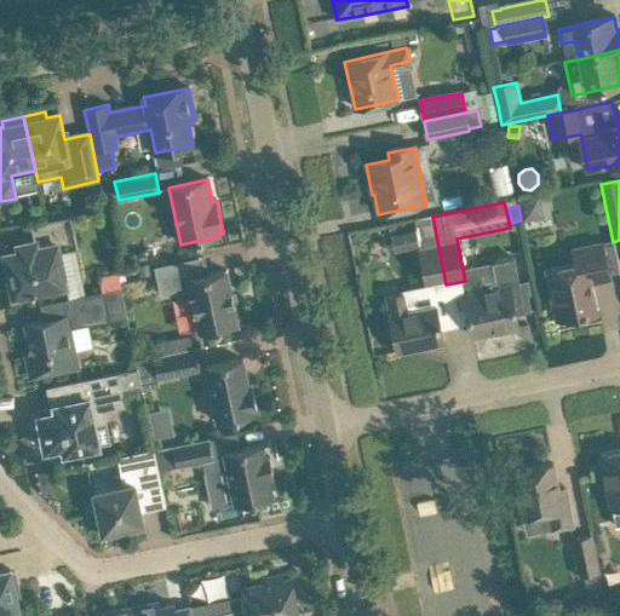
[(19,251),(5,254),(13,297),(38,292),(65,286),(69,300),(72,300),(86,297),(75,249),(79,249),(72,216),(55,219),(30,224),(34,241),(18,245),(19,251)]
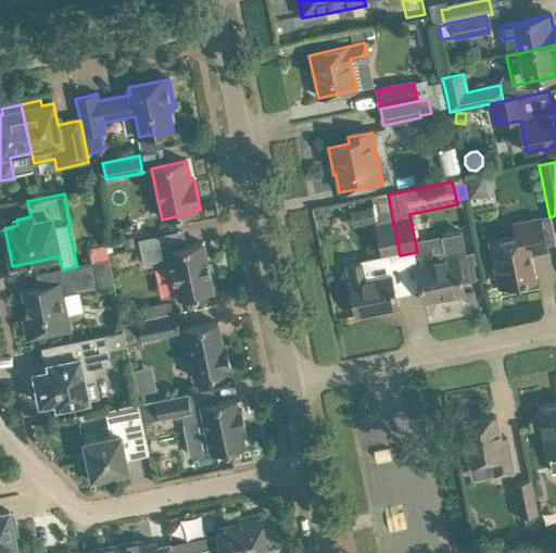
[(370,199),(377,227),(383,259),(400,255),(388,195),(370,199)]
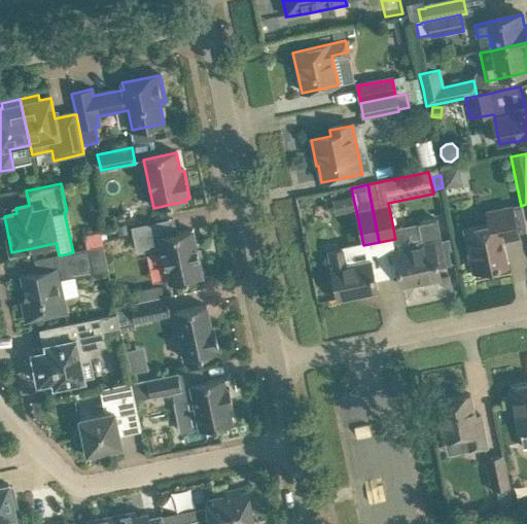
[(335,214),(355,210),(353,198),(332,202),(335,214)]
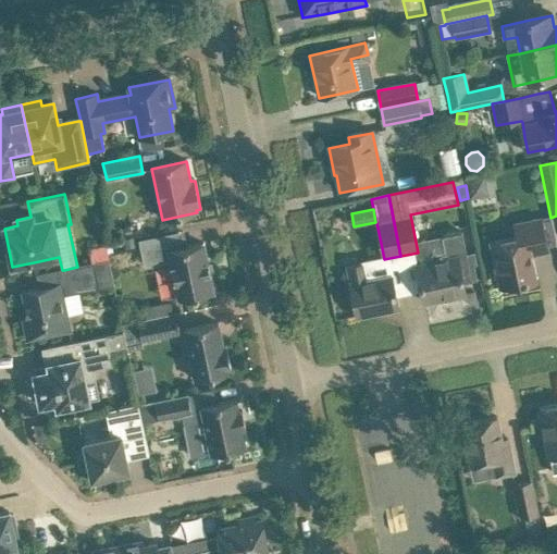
[(547,251),(545,238),(554,237),(551,218),(541,219),(515,224),(518,237),(491,243),(499,287),(536,281),(531,255),(547,251)]
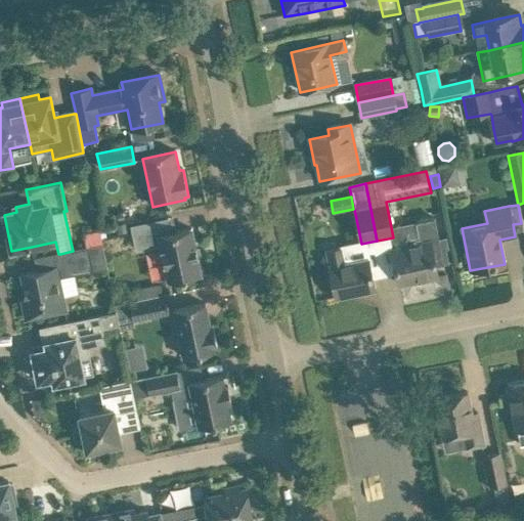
[(399,286),(438,277),(436,267),(443,265),(434,220),(415,224),(418,237),(405,240),(406,247),(392,250),(399,286)]
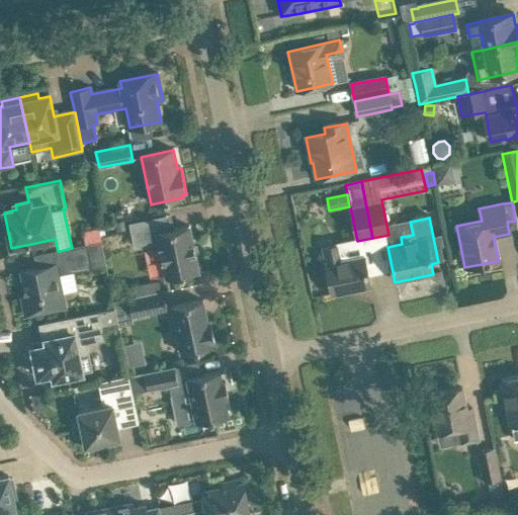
[(166,232),(163,219),(131,225),(136,248),(159,243),(166,279),(198,272),(194,254),(195,254),(193,246),(192,246),(189,227),(166,232)]
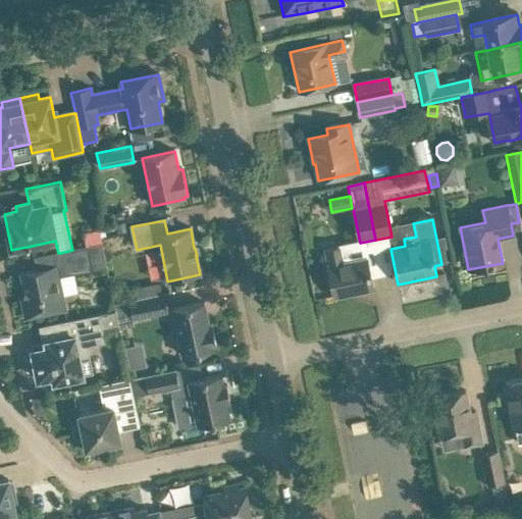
[(99,232),(84,236),(86,248),(88,247),(102,244),(99,232)]
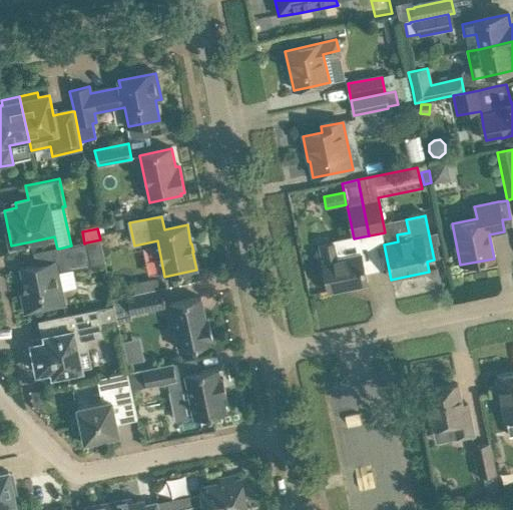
[(27,295),(22,296),(25,314),(64,306),(58,274),(91,267),(105,264),(100,239),(86,242),(84,243),(71,245),(59,248),(61,262),(22,270),(27,295)]
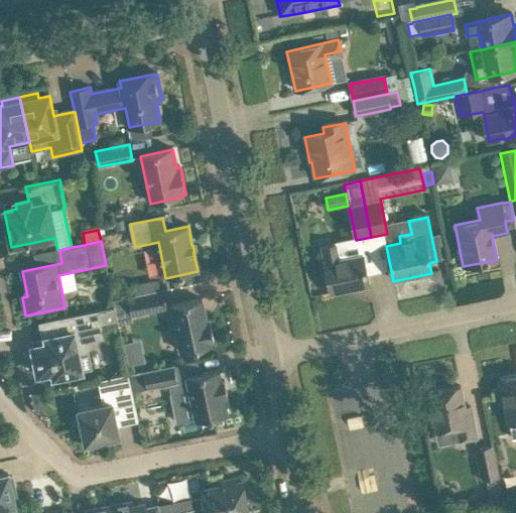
[(341,259),(338,244),(321,248),(325,262),(331,294),(369,286),(363,254),(341,259)]
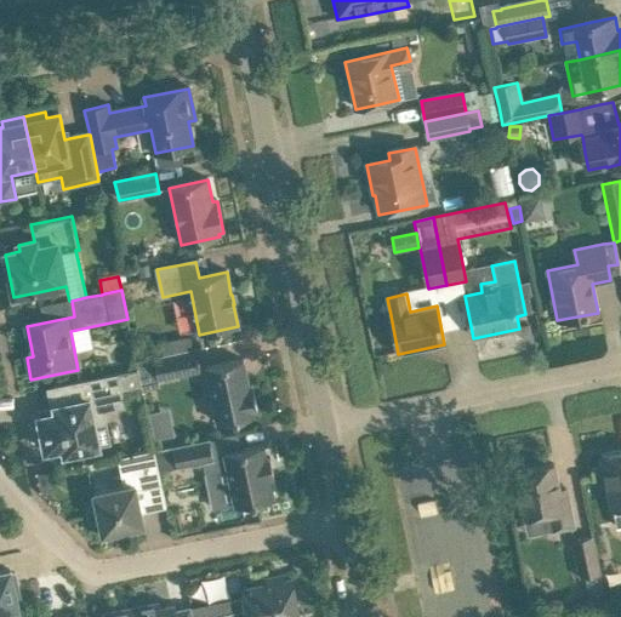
[(192,350),(163,356),(136,363),(137,371),(155,367),(159,380),(200,371),(195,350),(192,350)]
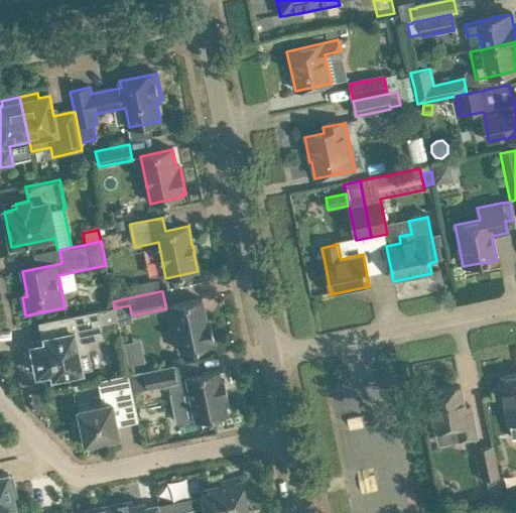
[(207,322),(203,300),(170,306),(180,353),(212,346),(212,344),(215,343),(210,321),(207,322)]
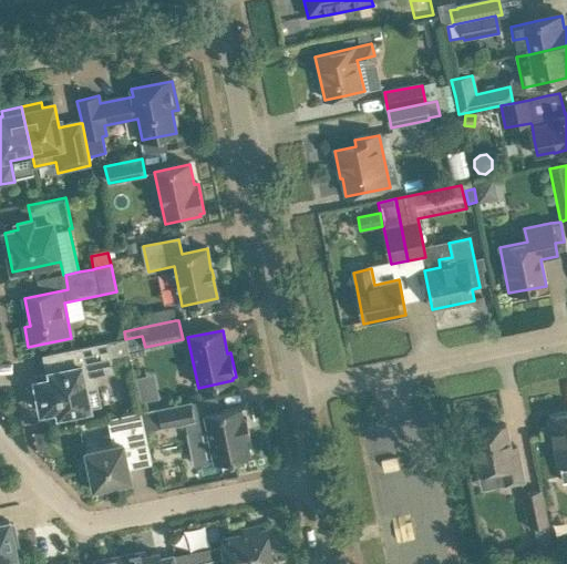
[(59,416),(90,409),(86,391),(96,388),(94,378),(114,373),(111,359),(129,356),(125,339),(68,350),(71,368),(50,372),(51,378),(35,381),(37,387),(34,389),(33,390),(33,391),(32,393),(32,396),(32,398),(32,399),(33,401),(34,402),(35,404),(37,406),(39,407),(40,407),(41,413),(58,410),(59,416)]
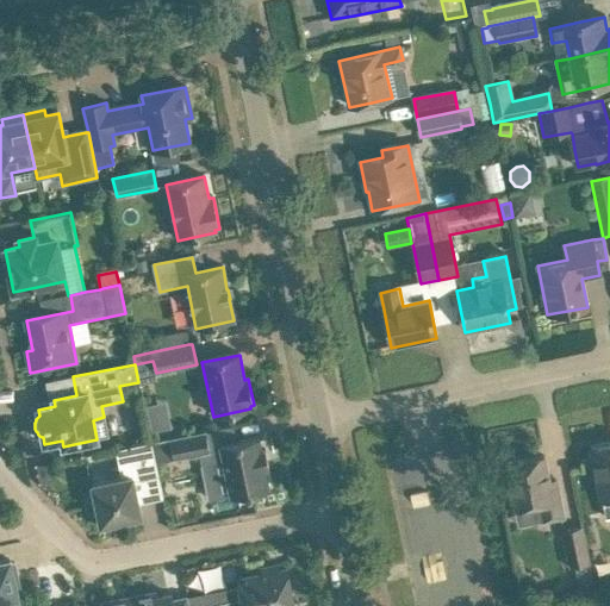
[(151,432),(170,429),(166,401),(145,405),(151,432)]
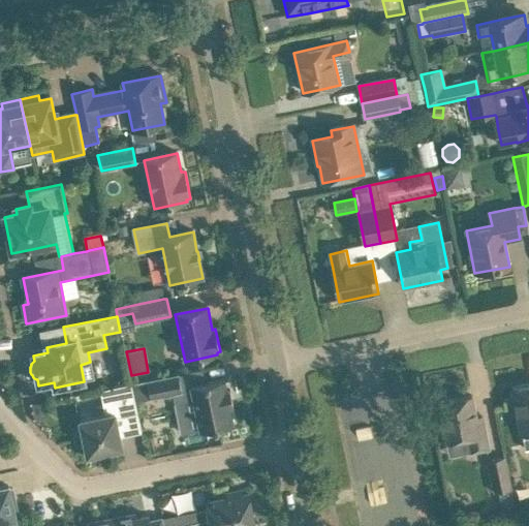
[(135,403),(151,400),(173,396),(182,394),(181,390),(178,375),(131,384),(135,403)]
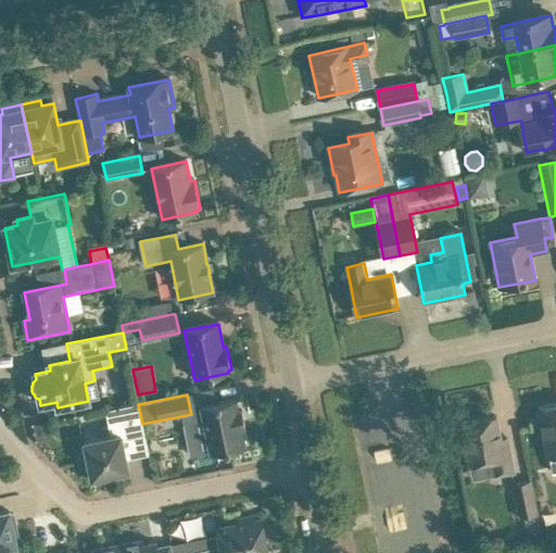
[(201,407),(190,410),(191,414),(181,416),(189,459),(211,454),(244,447),(241,427),(238,412),(236,400),(215,404),(201,407)]
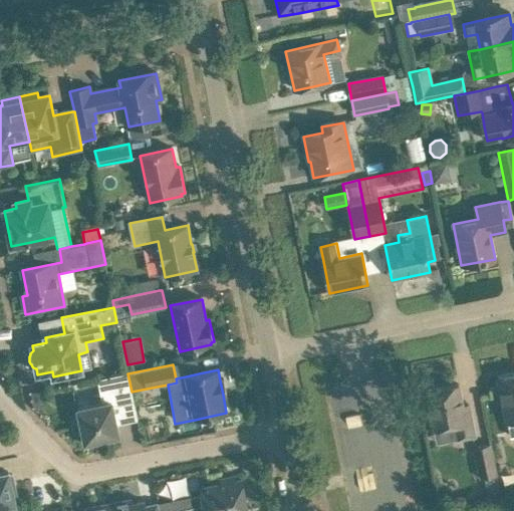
[(116,407),(134,404),(132,392),(127,373),(97,379),(102,404),(78,410),(79,417),(78,418),(76,419),(75,420),(74,421),(73,423),(73,424),(73,426),(73,428),(74,429),(74,431),(75,432),(77,433),(78,434),(80,435),(81,435),(83,435),(85,443),(118,436),(112,407),(116,406),(116,407)]
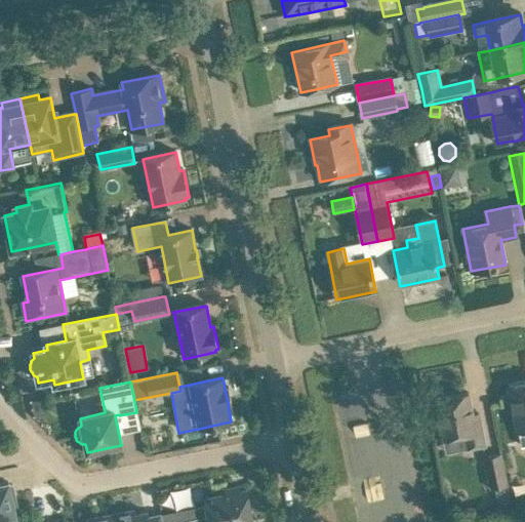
[(521,447),(524,446),(524,382),(509,386),(513,405),(518,431),(521,447)]
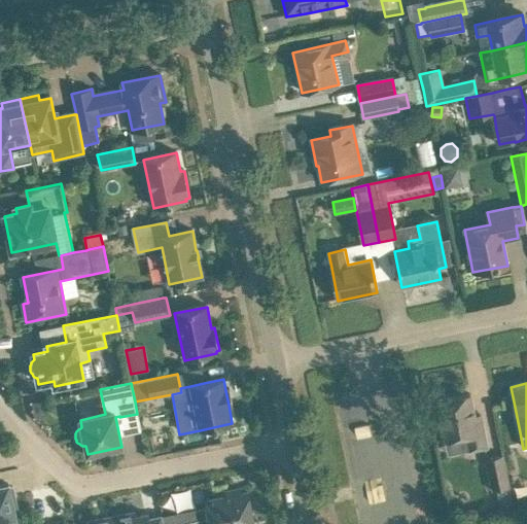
[(475,418),(469,395),(437,403),(446,441),(466,437),(469,452),(487,448),(480,416),(475,418)]
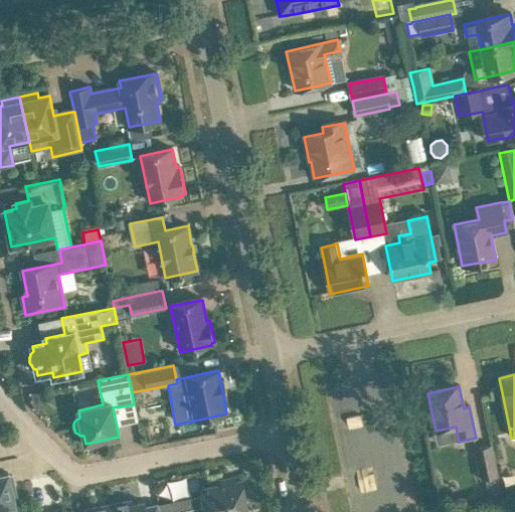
[(491,447),(476,451),(482,480),(485,479),(488,497),(490,504),(502,502),(502,500),(497,477),(491,447)]
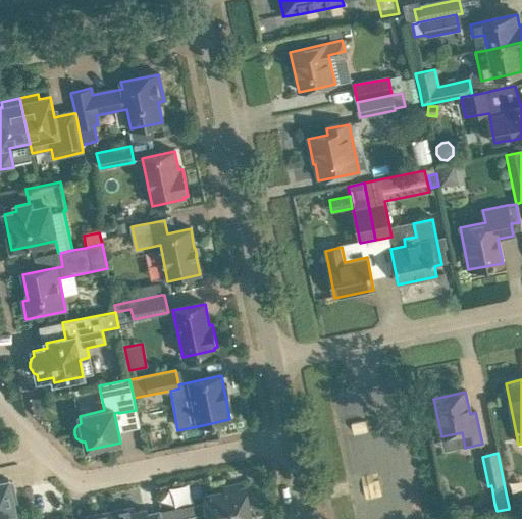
[(0,513),(14,511),(13,507),(17,506),(14,491),(10,492),(8,480),(0,482),(0,513)]
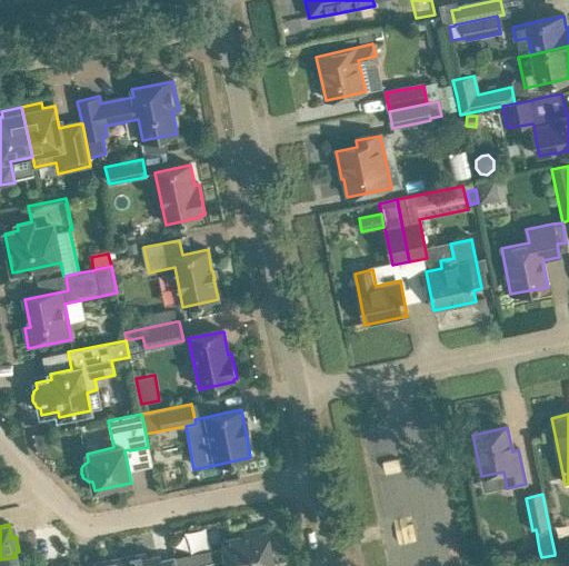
[(260,533),(259,528),(245,532),(246,536),(222,540),(226,560),(209,564),(209,565),(275,565),(267,532),(260,533)]
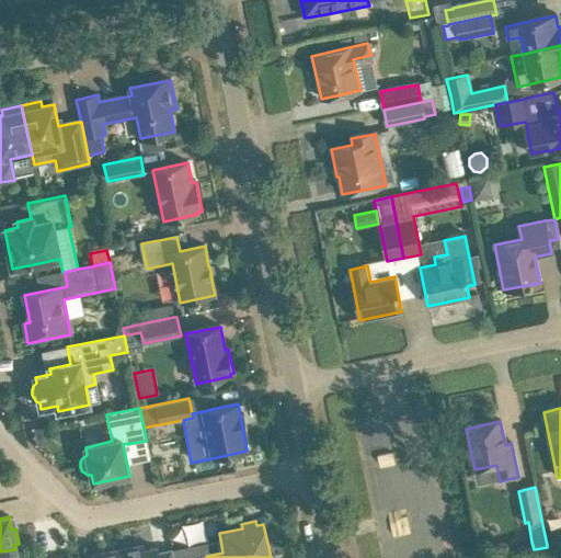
[(144,551),(142,547),(124,550),(125,557),(173,557),(172,550),(158,553),(158,548),(144,551)]
